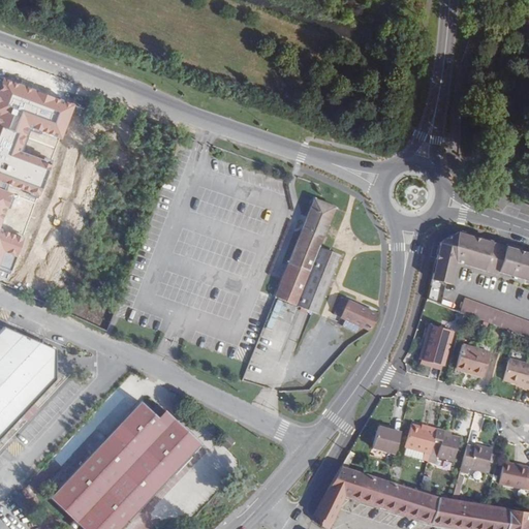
[(76,104),(4,76),(0,87),(0,263),(5,251),(18,255),(23,241),(0,231),(0,228),(8,208),(11,209),(17,193),(7,190),(9,185),(38,196),(52,162),(23,152),(32,129),(63,142),(76,104)]
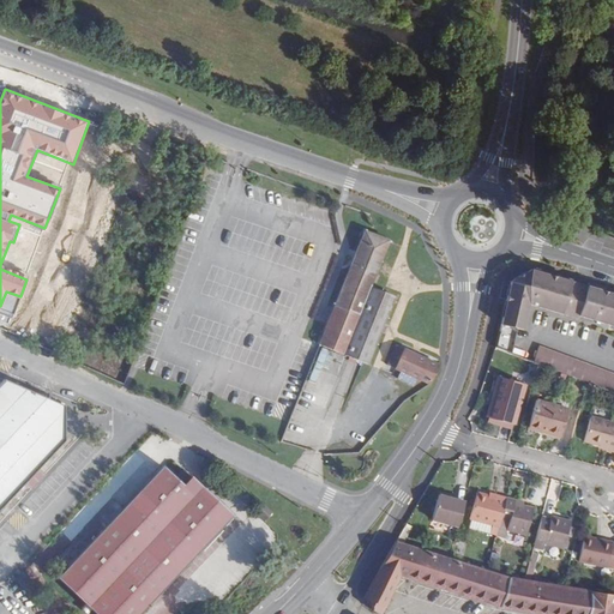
[(367,363),(395,295),(369,286),(389,239),(365,230),(319,344),(367,363)]
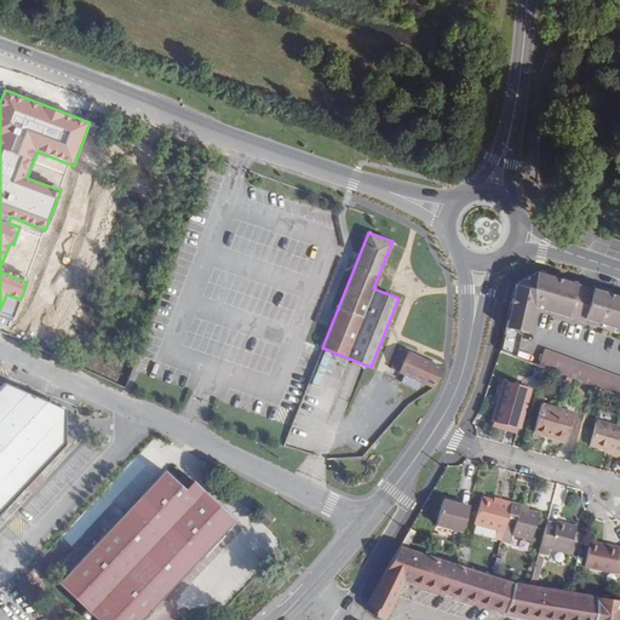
[(584,317),(619,328),(619,297),(538,273),(516,285),(499,350),(516,357),(523,332),(528,333),(534,308),(583,321),(584,317)]
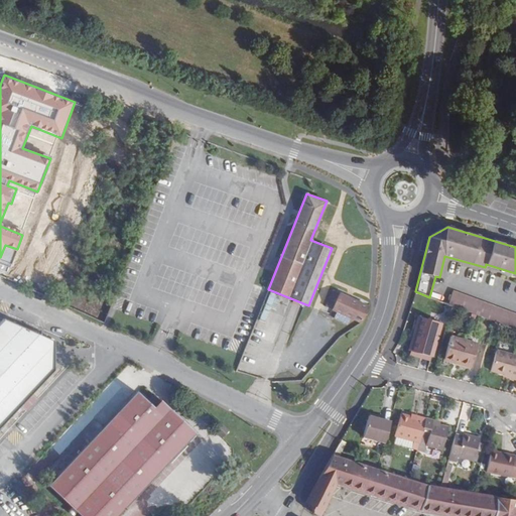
[(369,305),(334,289),(326,306),(333,309),(334,310),(347,316),(350,317),(357,320),(361,323),(369,305)]
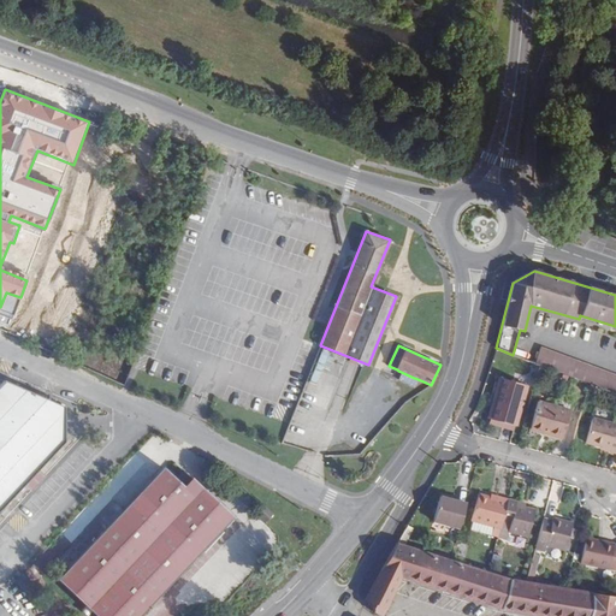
[(535,362),(543,366),(584,380),(592,386),(593,388),(600,389),(615,394),(615,375),(540,348),(535,362)]
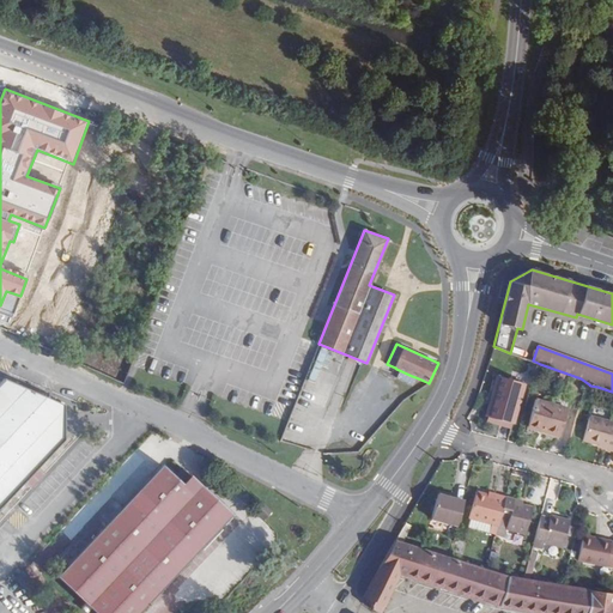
[(317,381),(322,366),(329,370),(337,352),(322,347),(310,378),(317,381)]
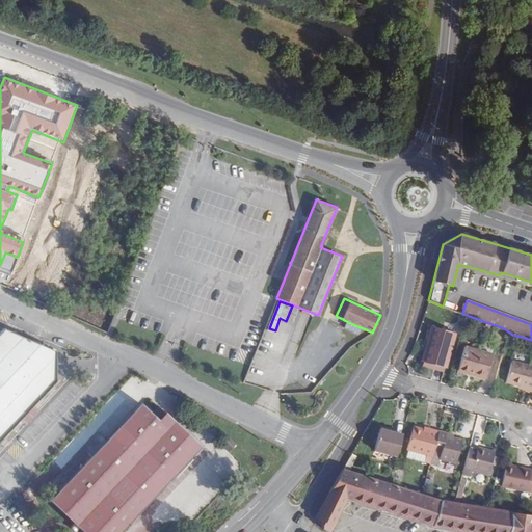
[(342,326),(355,331),(357,326),(344,320),(342,326)]
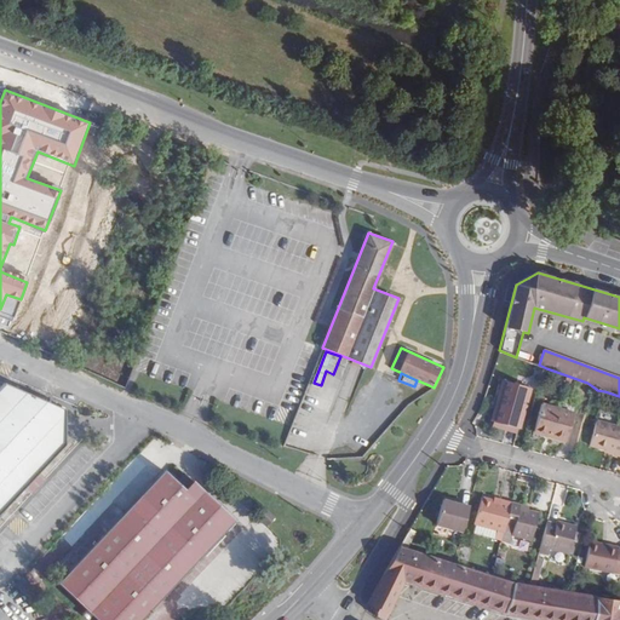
[(0,379),(0,505),(26,480),(32,486),(46,470),(39,464),(65,436),(62,402),(5,374),(0,379)]
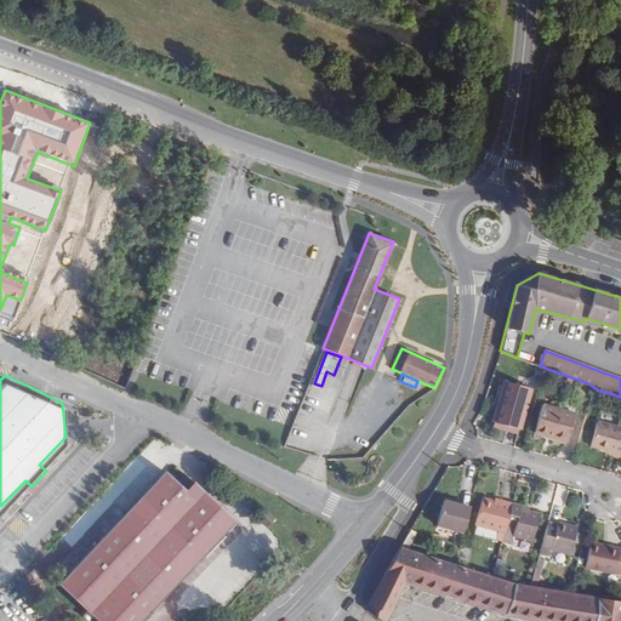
[(508,426),(519,428),(531,388),(505,381),(497,408),(500,408),(496,422),(508,426)]
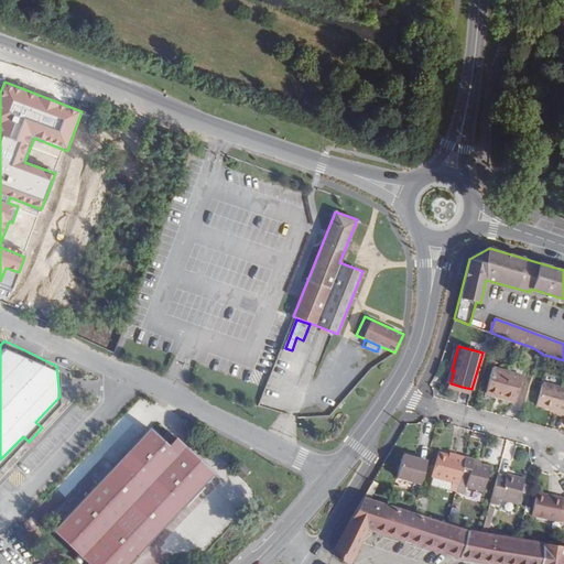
[(492,368),(486,391),(501,396),(501,398),(514,401),(521,376),(508,372),(492,368)]
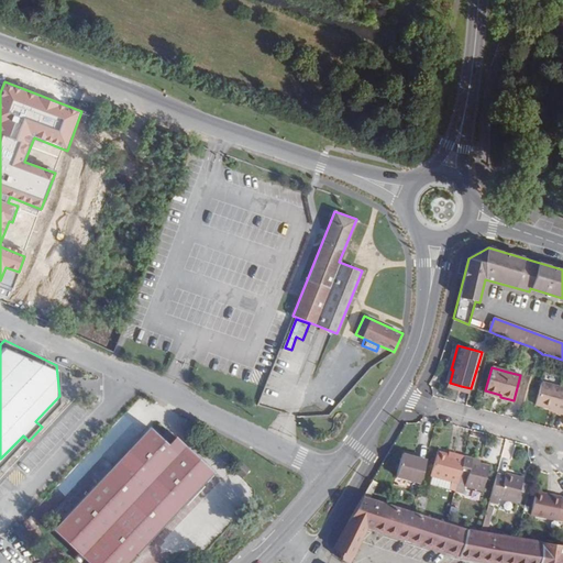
[(541,382),(536,405),(549,408),(549,410),(562,414),(562,387),(560,387),(541,382)]
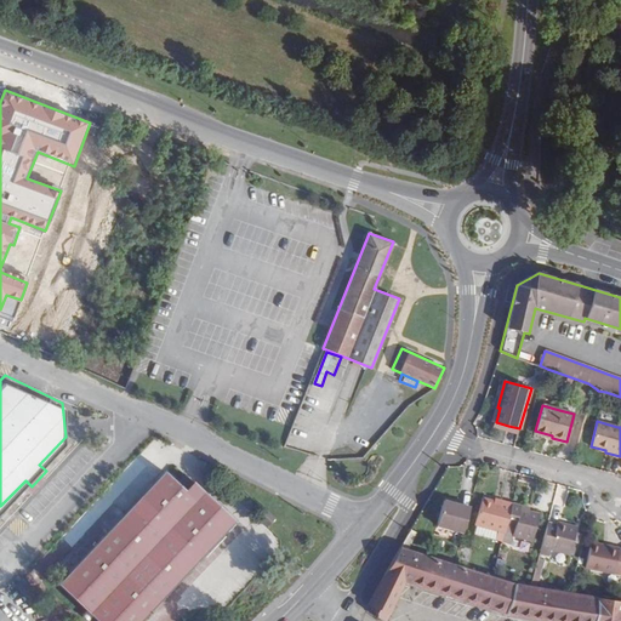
[(84,608),(95,617),(97,620),(141,620),(235,520),(193,480),(184,489),(165,471),(124,514),(104,536),(58,585),(84,608)]
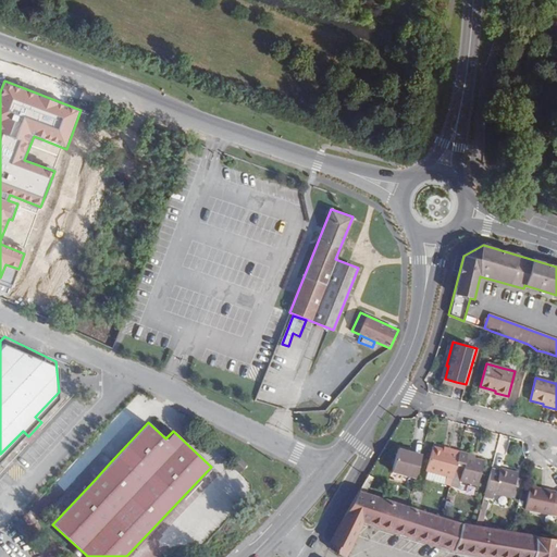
[(426,470),(452,478),(454,471),(459,450),(450,448),(449,450),(433,446),(426,470)]
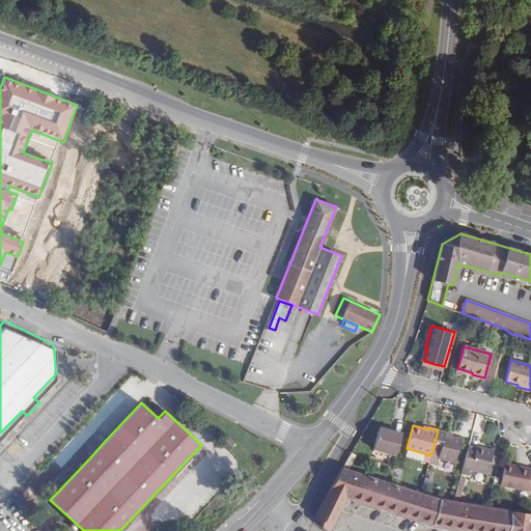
[(380,428),(374,449),(396,455),(402,434),(380,428)]
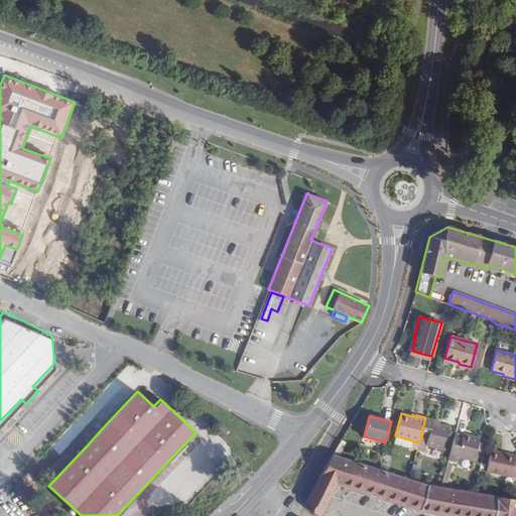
[(420,436),(427,437),(426,444),(442,448),(448,426),(432,422),(432,419),(425,417),(420,436)]
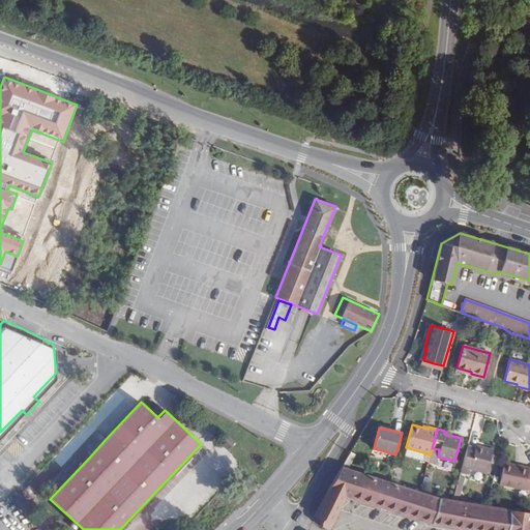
[(222,443),(228,449),(235,441),(229,435),(222,443)]
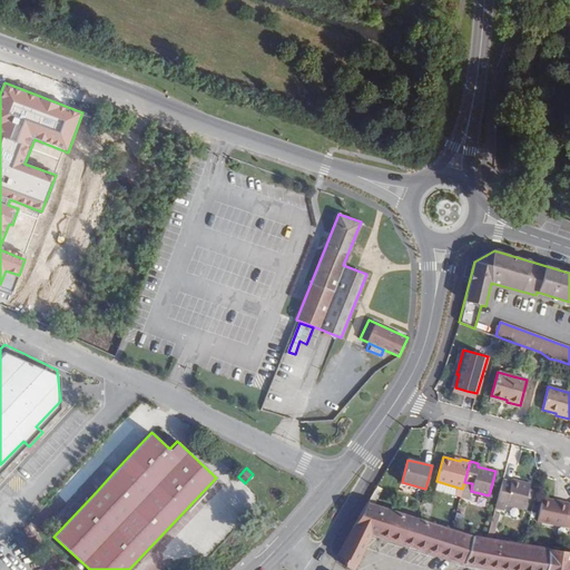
[(522,508),(530,483),(512,478),(511,481),(504,503),(522,508)]
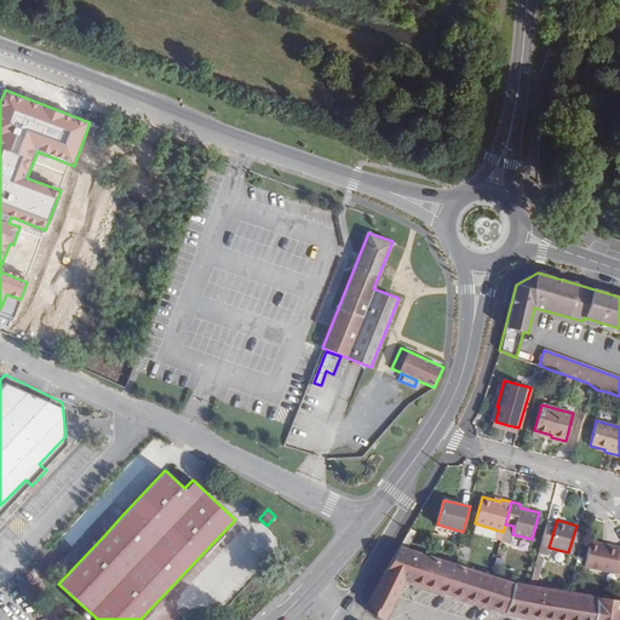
[(556,523),(547,521),(539,549),(547,551),(549,547),(556,523)]
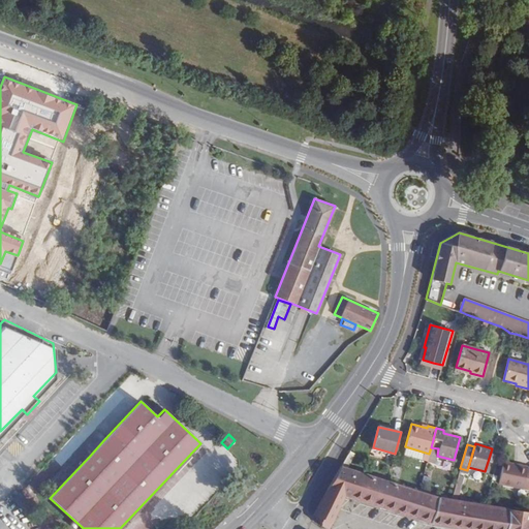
[(436,464),(445,467),(447,460),(438,457),(436,464)]
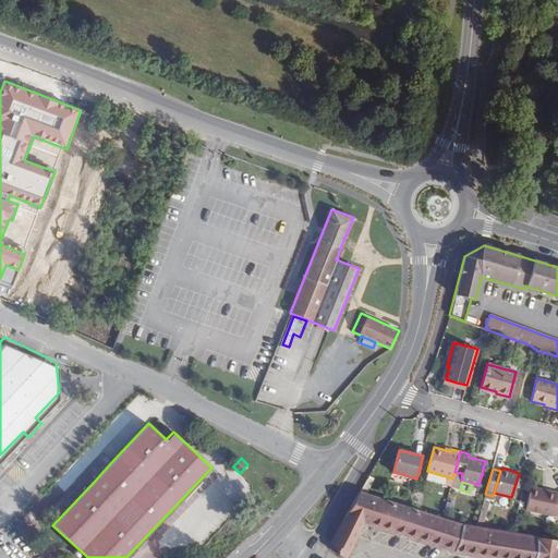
[(531,487),(526,509),(552,514),(557,514),(557,493),(531,487)]
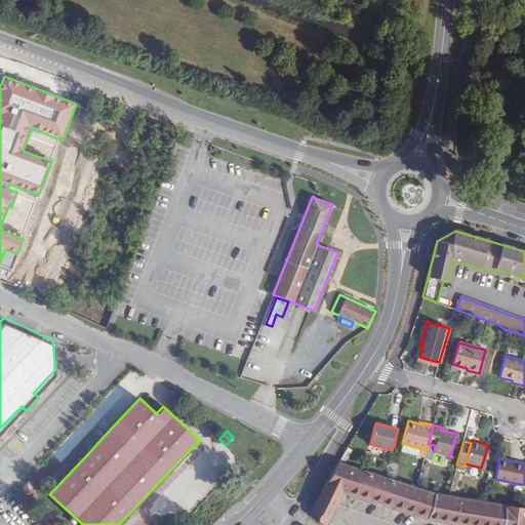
[(524,524),(524,508),(481,500),(448,495),(434,492),(415,487),(384,477),(339,462),(309,513),(307,516),(325,524),(326,524),(336,506),(342,492),(428,519),(462,524),(524,524)]
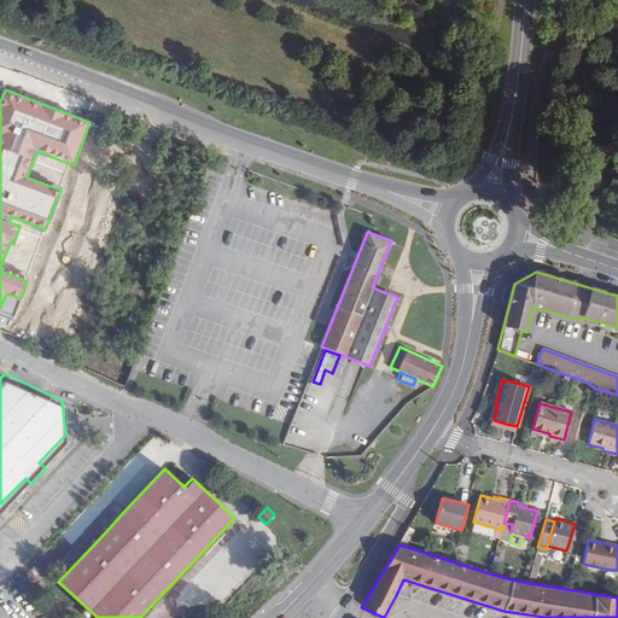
[(173,588),(149,613),(152,617),(157,617),(180,595),(173,588)]
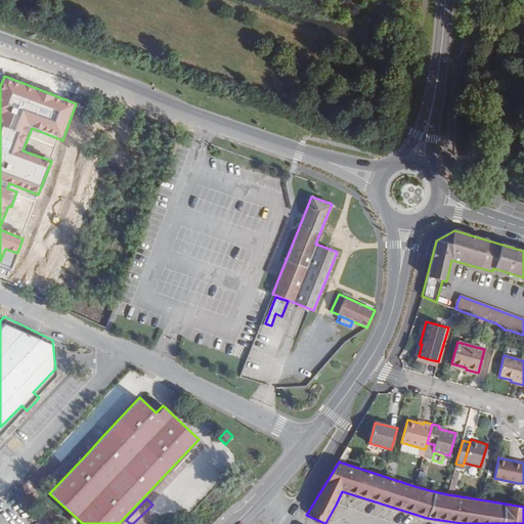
[(80,521),(71,513),(69,515),(78,523),(80,521)]
